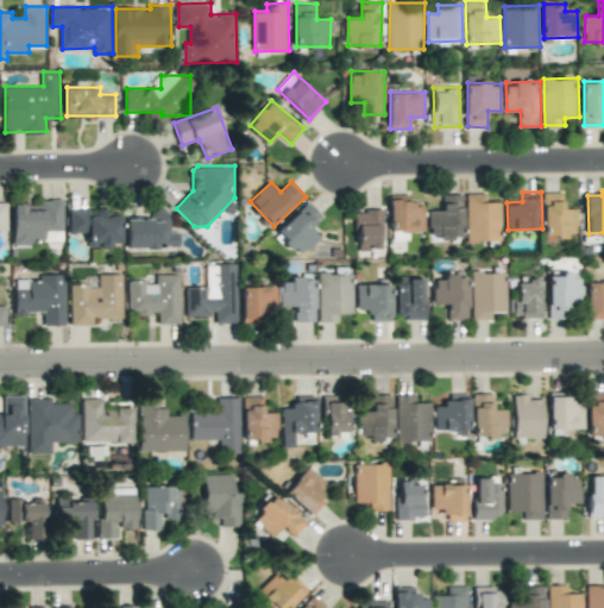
[(545,237),(579,237),(579,208),(565,208),(565,192),(546,192),(545,237)]
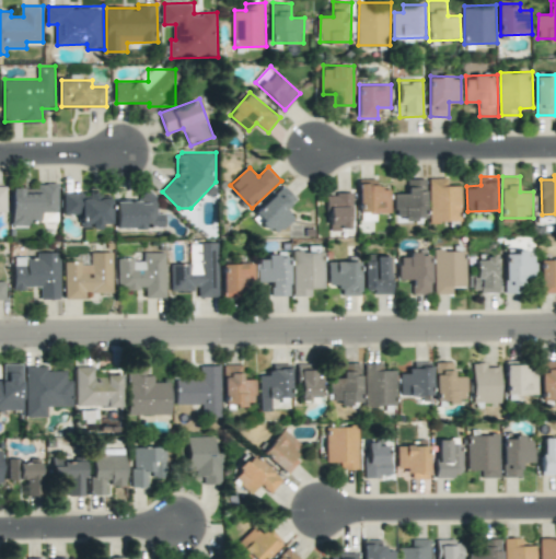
[(397,193),(397,222),(428,221),(428,177),(408,178),(408,193),(397,193)]
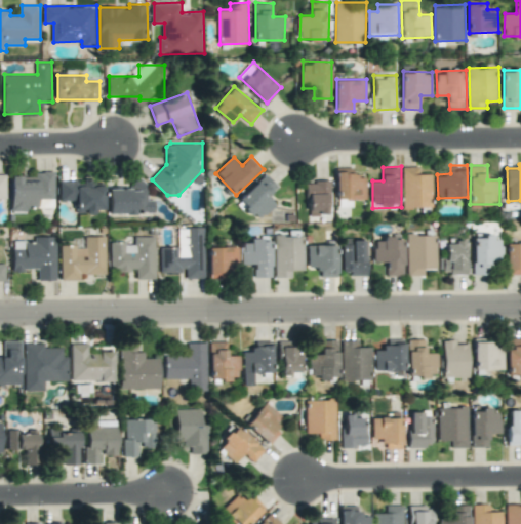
[(422,166),(404,166),(404,207),(434,206),(434,173),(422,173),(422,166)]
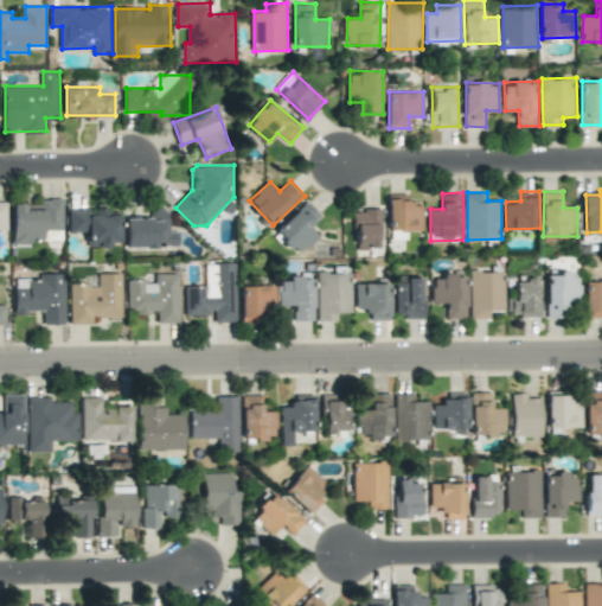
[(426,229),(424,204),(412,205),(412,193),(390,195),(391,230),(426,229)]
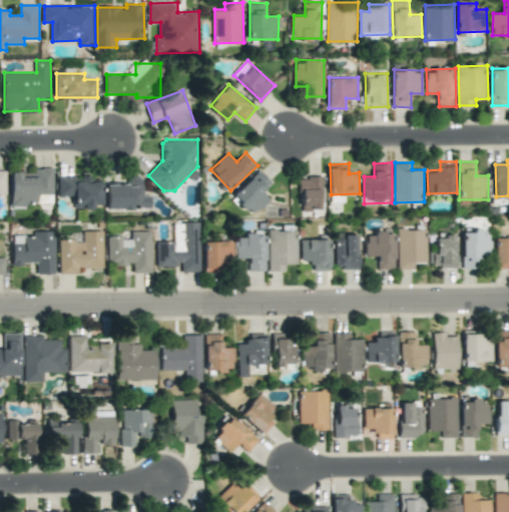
[(8,167),(0,167),(0,193),(8,194),(8,167)]
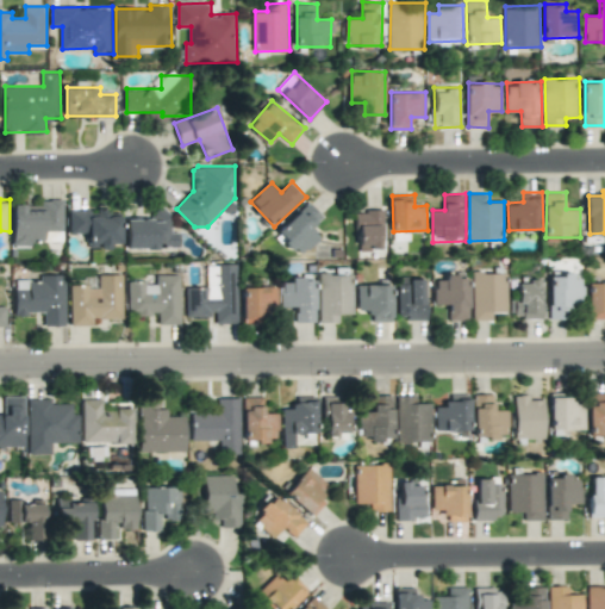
[(64,242),(64,199),(43,199),(43,204),(14,204),(16,243),(64,242)]
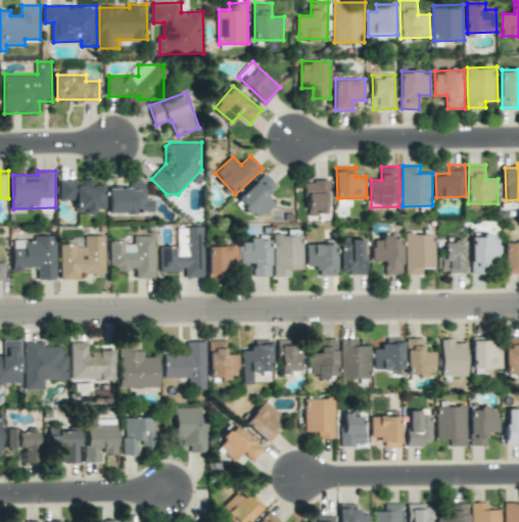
[(239,198),(258,220),(277,203),(269,194),(279,186),(268,173),(239,198)]
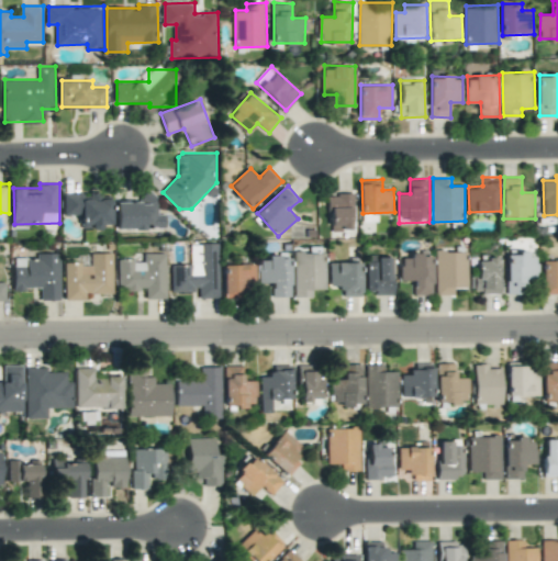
[(66,193),(66,214),(82,214),(84,228),(104,227),(104,224),(114,224),(114,199),(103,199),(103,191),(89,191),(89,192),(66,193)]
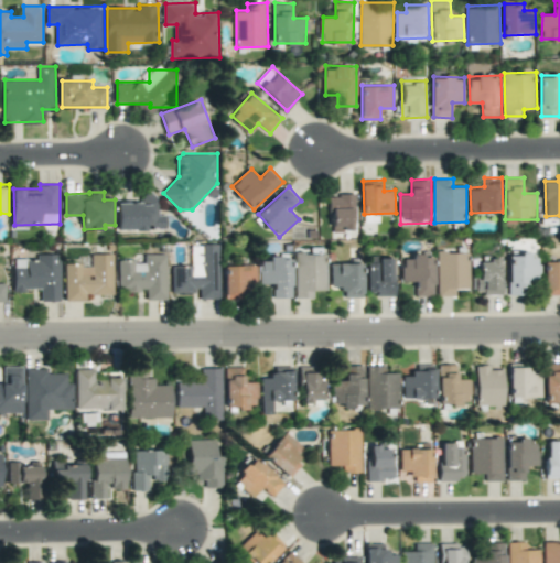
[(119,229),(169,229),(168,214),(159,215),(159,192),(143,192),(143,202),(118,202),(119,229)]
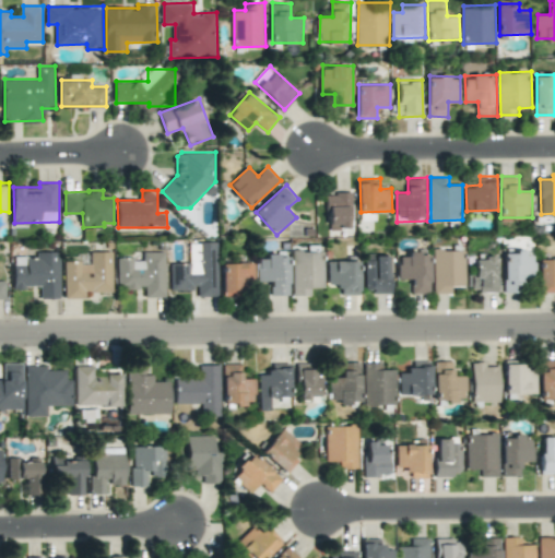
[(353,192),(329,192),(330,228),(353,228),(353,192)]
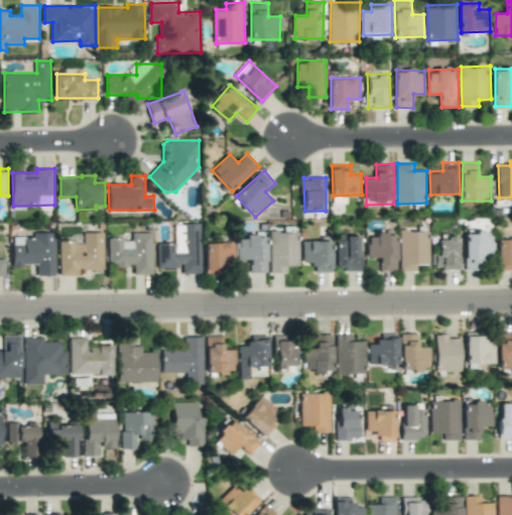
[(204,223),(186,223),(186,234),(177,234),(177,242),(159,242),(159,268),(182,268),(182,273),(204,273),(204,223)]
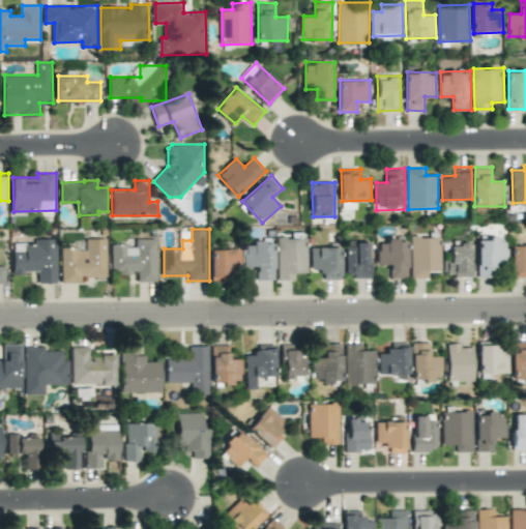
[(430,277),(430,270),(443,270),(442,236),(412,237),(413,277),(430,277)]
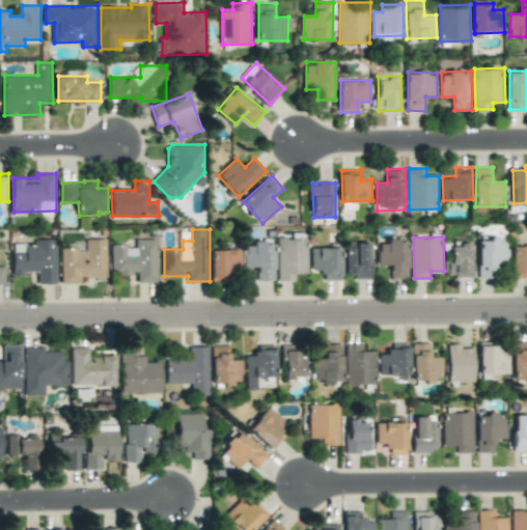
[(279,239),(280,280),(298,280),(298,273),(310,273),(309,238),(279,239)]
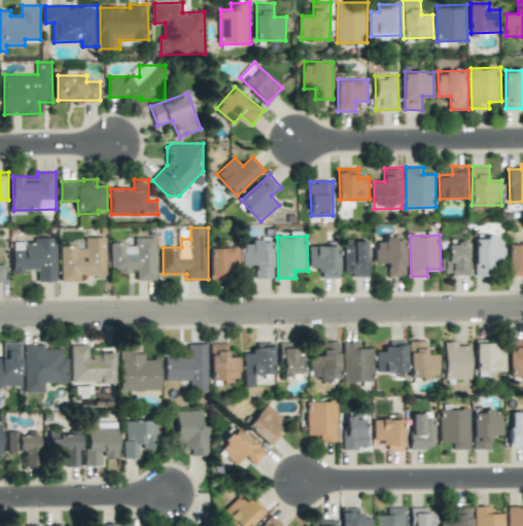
[(14,271),(39,271),(40,281),(58,281),(58,237),(36,237),(36,241),(14,241),(14,271)]
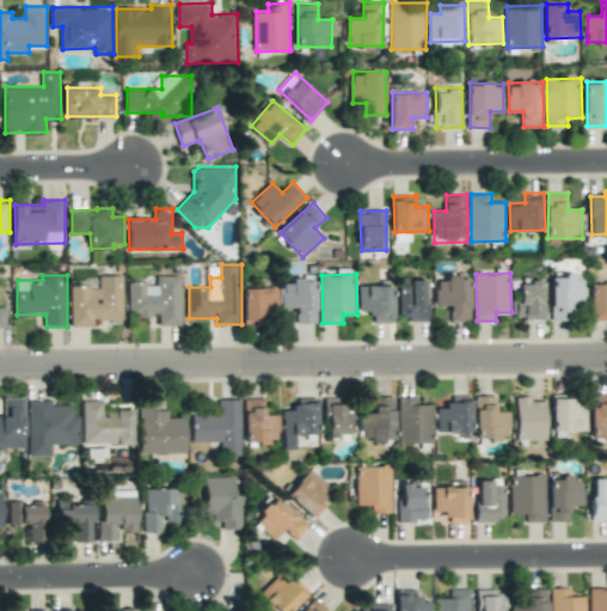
[(124,275),(100,275),(100,286),(72,287),(73,327),(96,327),(96,319),(126,318),(124,275)]
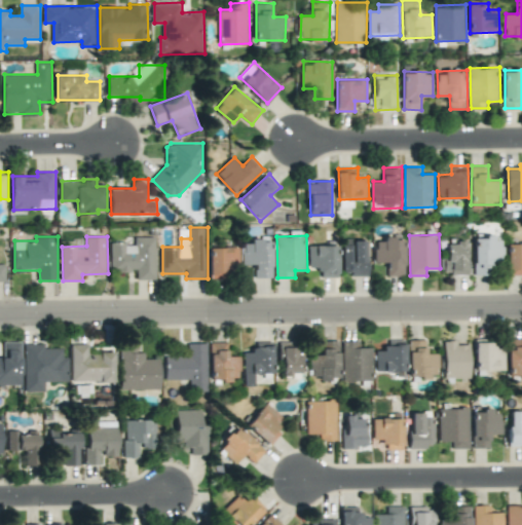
[(157,236),(136,236),(137,242),(112,242),(112,271),(138,270),(138,279),(157,278),(157,236)]
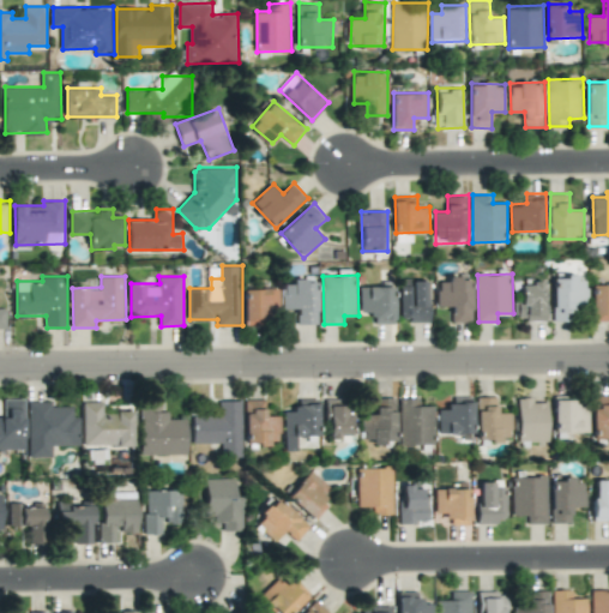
[(554,320),(579,322),(579,310),(588,311),(589,280),(579,280),(579,276),(555,276),(554,320)]
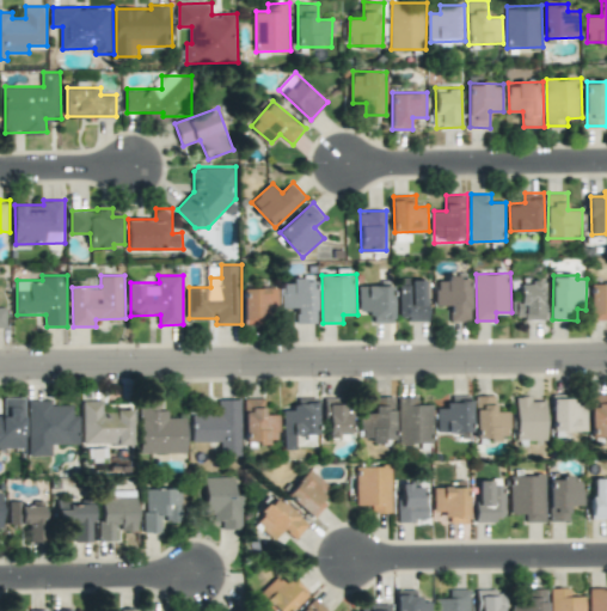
[(472,322),(471,277),(437,277),(439,305),(452,305),(453,322),(472,322)]
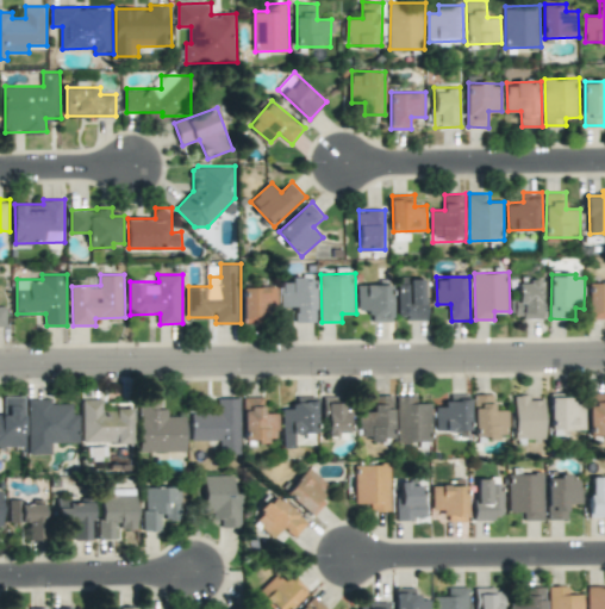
[(318,321),(317,278),(284,278),(284,306),(298,306),(298,322),(318,321)]
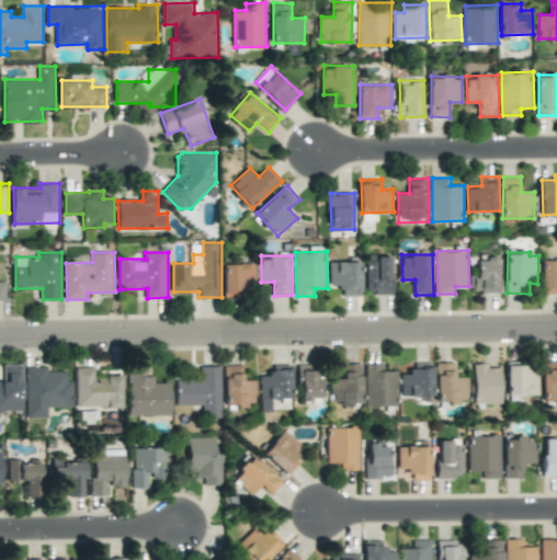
[(394,293),(393,255),(370,255),(370,293),(394,293)]
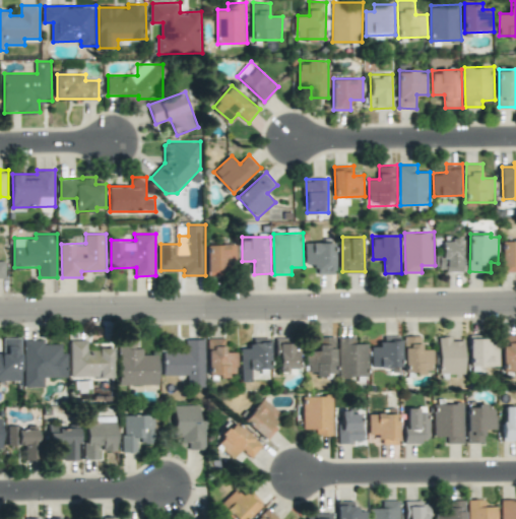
[(463,270),(463,238),(443,238),(443,255),(439,255),(439,270),(463,270)]
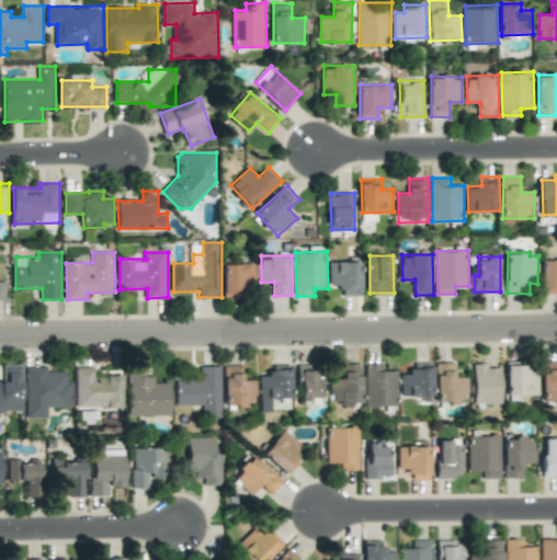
[(556,259),(544,259),(543,293),(556,293),(556,259)]
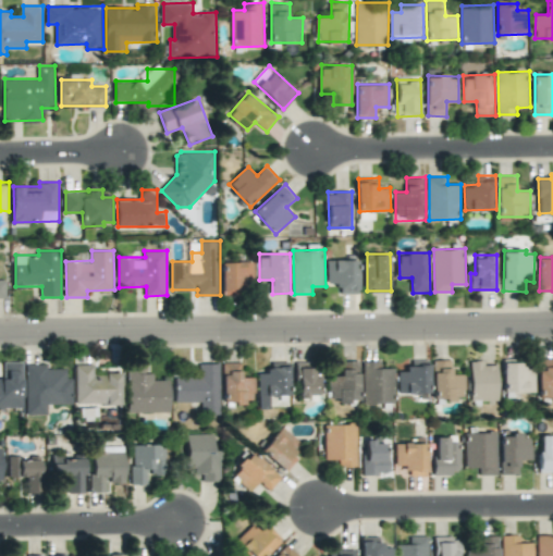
[(360,293),(360,259),(328,260),(329,284),(342,283),(342,293),(360,293)]
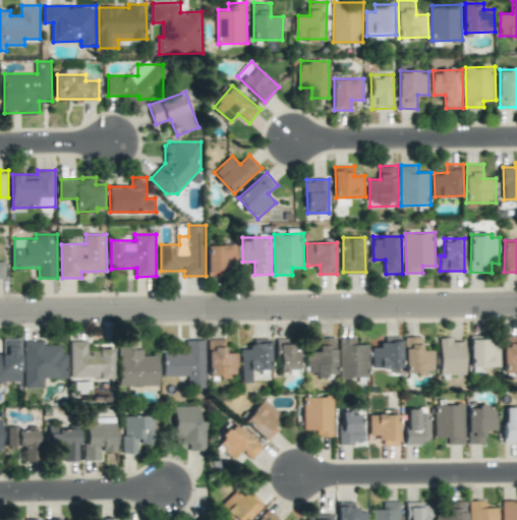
[(239,244),(210,244),(209,276),(231,276),(231,262),(238,263),(239,244)]
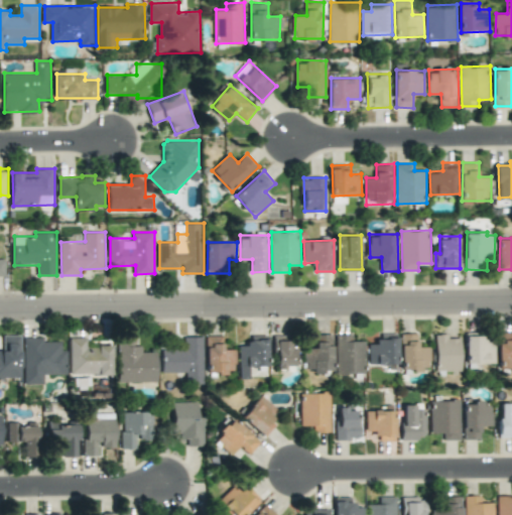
[(511,331),(500,332),(500,369),(511,368),(511,331)]
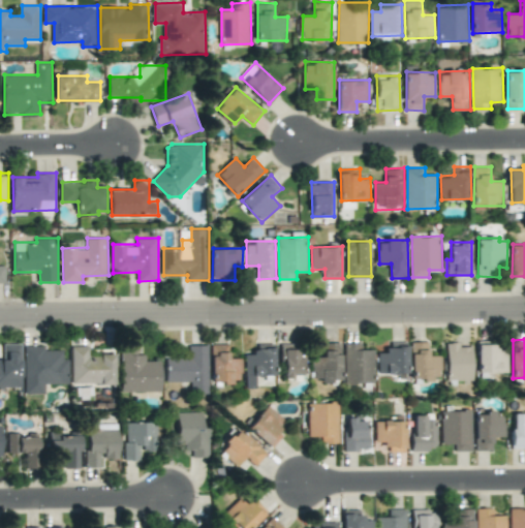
[(380,349),(380,373),(409,373),(409,342),(393,341),(393,350),(380,349)]
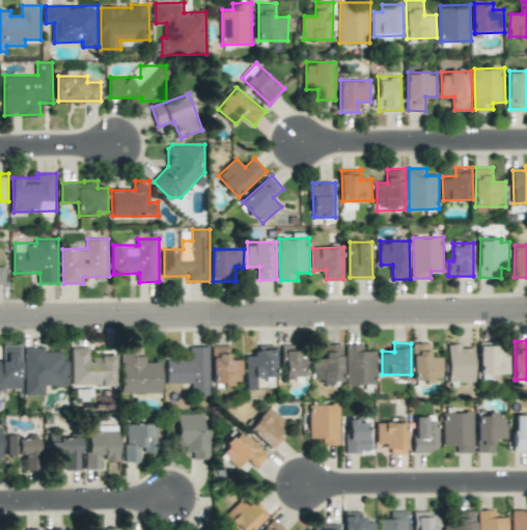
[(432,342),(414,343),(415,380),(444,380),(444,356),(432,357),(432,342)]
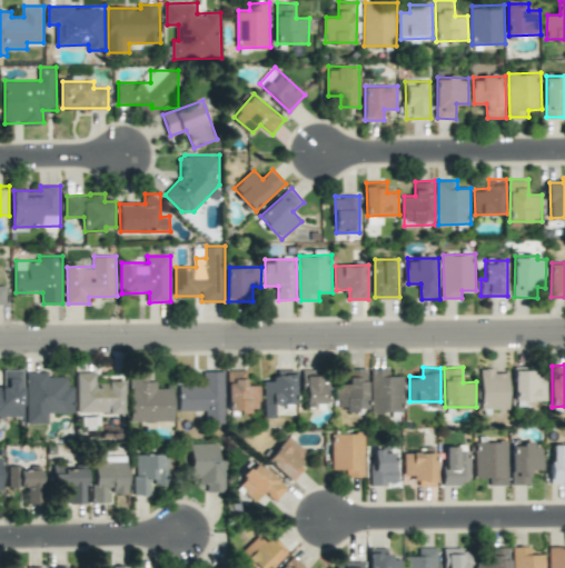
[(338,384),(338,411),(358,411),(358,407),(370,407),(369,368),(350,368),(350,384),(338,384)]
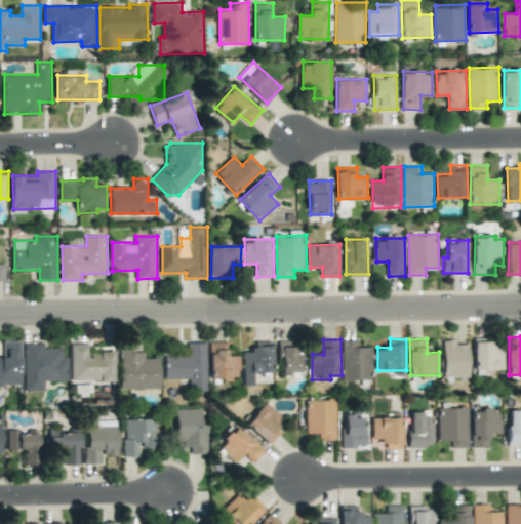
[(345,339),(344,378),(372,379),(373,347),(361,347),(361,340),(345,339)]
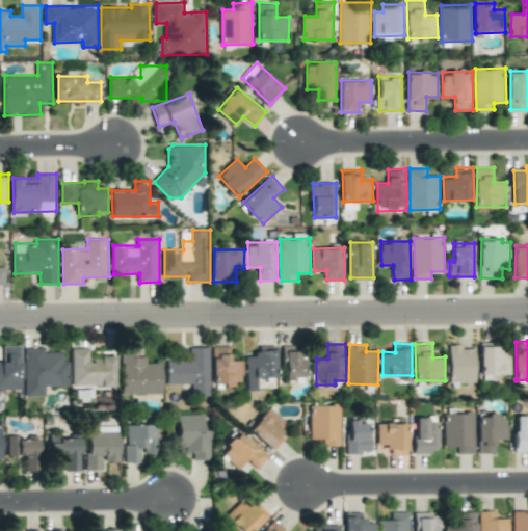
[(477,381),(477,348),(465,348),(465,344),(451,344),(451,382),(477,381)]
